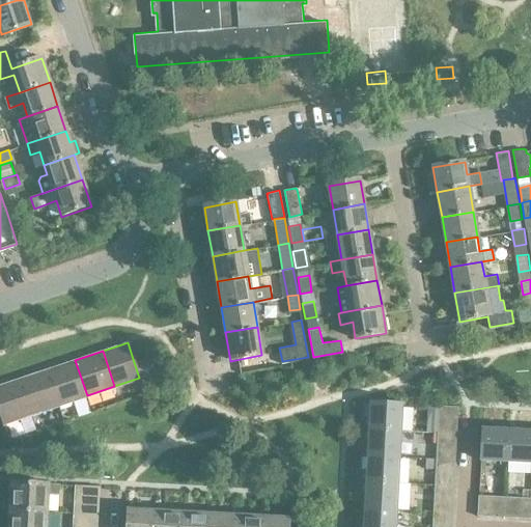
[(150,357),(134,362),(138,372),(155,367),(150,357)]
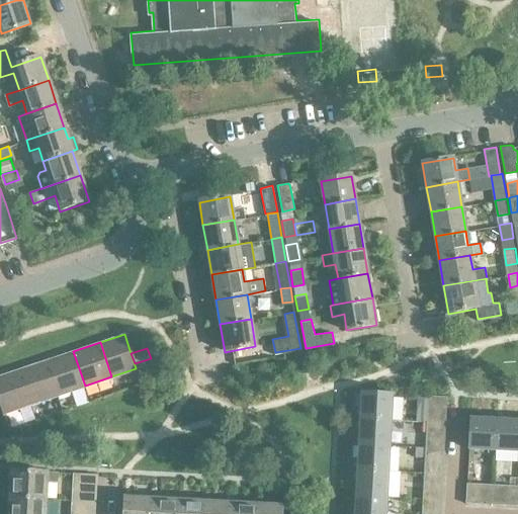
[(73,351),(48,360),(60,395),(85,386),(73,351)]
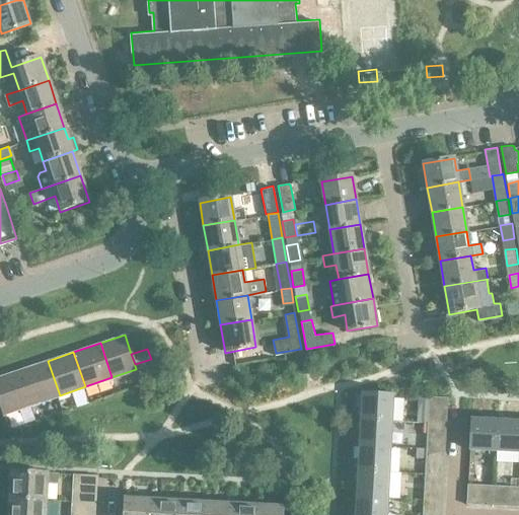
[(60,395),(48,361),(21,370),(32,405),(60,395)]
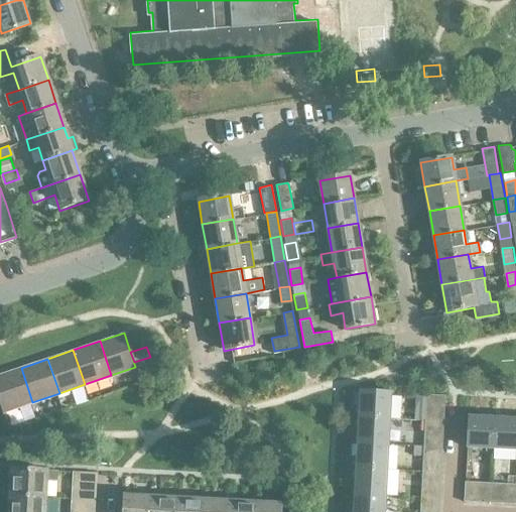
[(32,402),(21,368),(0,374),(0,401),(3,411),(32,402)]
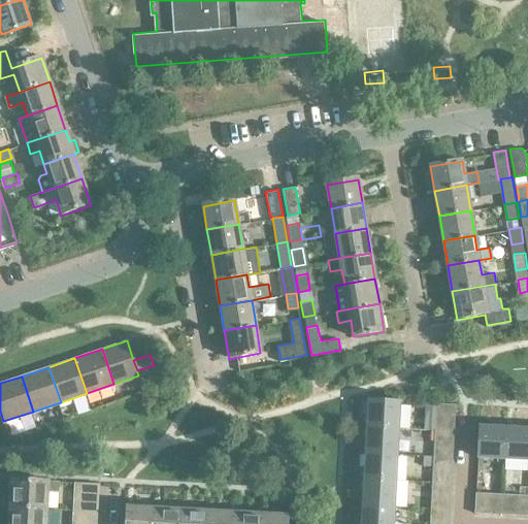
[(369,398),(367,425),(399,427),(400,400),(369,398)]
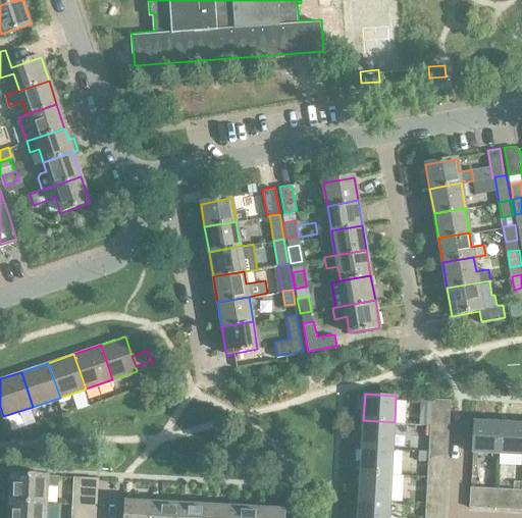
[(431,398),(430,424),(449,424),(451,399),(431,398)]
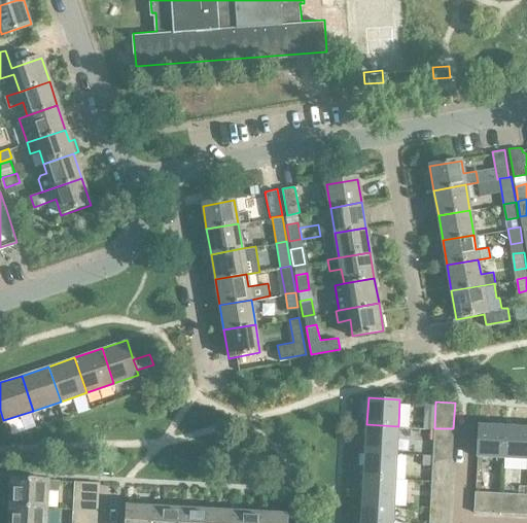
[(366,424),(365,450),(397,452),(398,426),(366,424)]
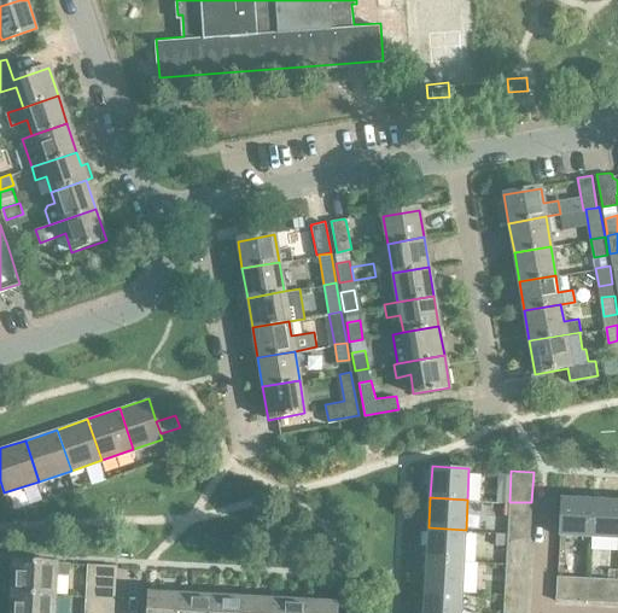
[(592,536),(594,500),(560,497),(559,535),(592,536)]
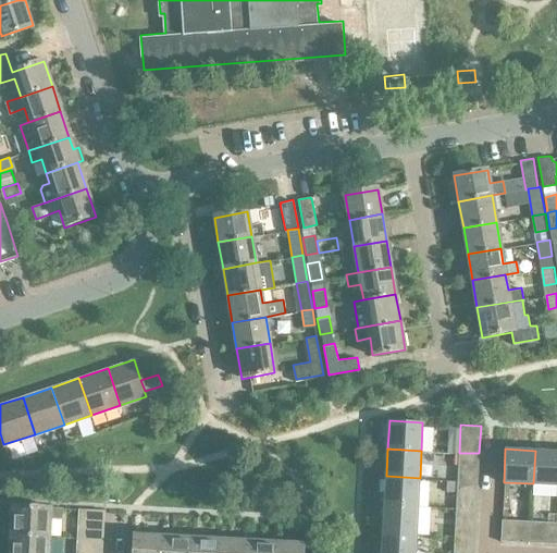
[(556,451),(535,451),(533,483),(556,484),(556,451)]
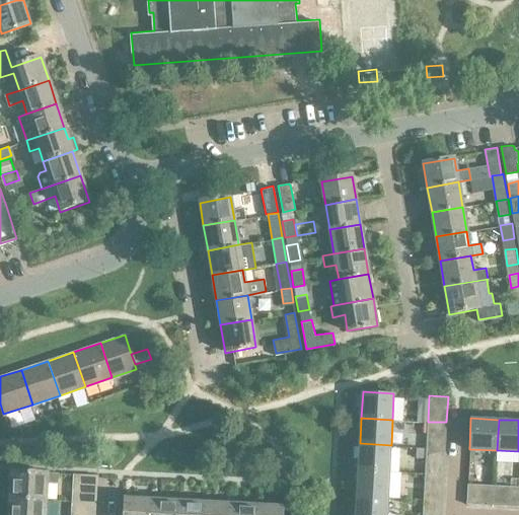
[(428,422),(426,446),(445,447),(446,422),(428,422)]
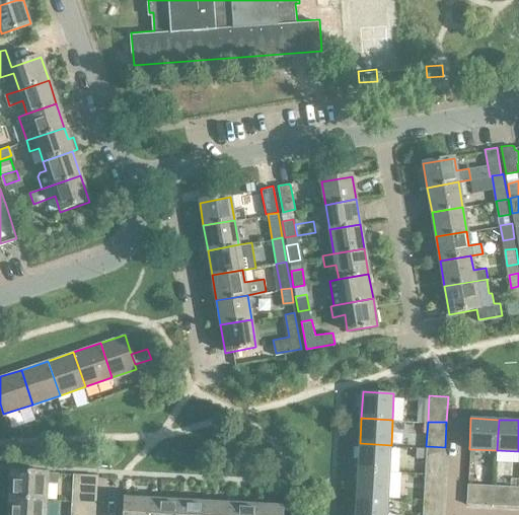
[(391,445),(360,443),(359,468),(389,470),(391,445)]
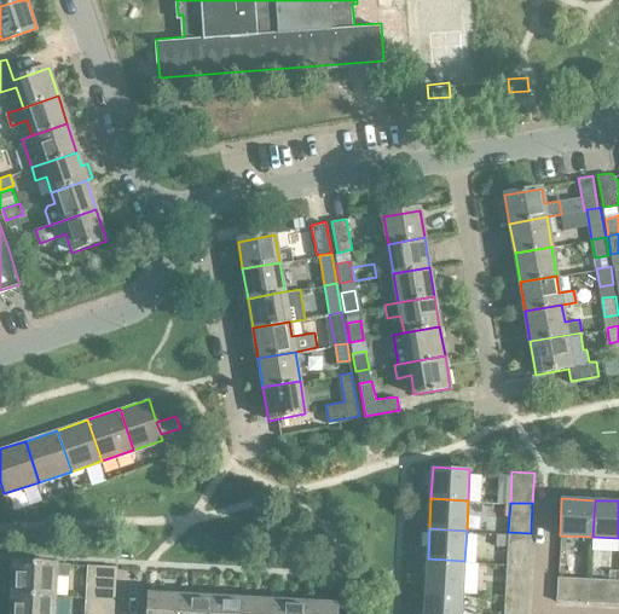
[(508,532),(508,545),(507,562),(528,563),(531,533),(508,532)]
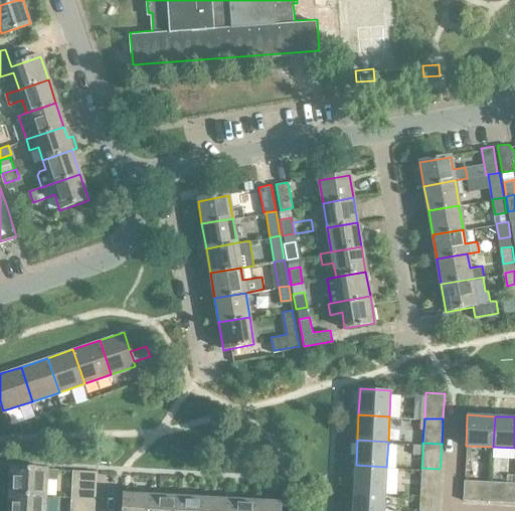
[(356,465),(354,490),(385,492),(386,477),(393,477),(394,467),(386,467),(356,465)]
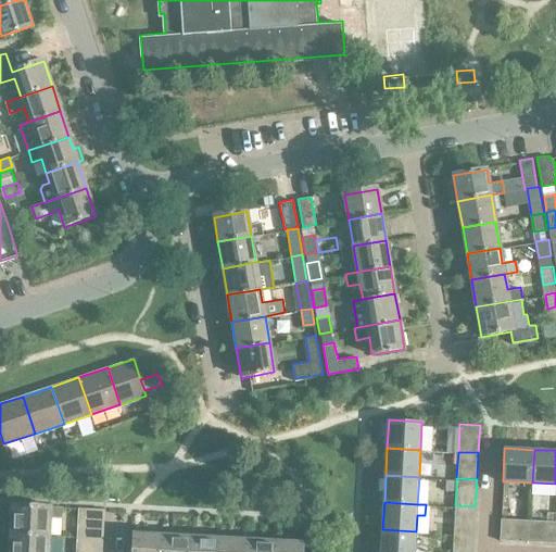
[(12,503),(11,532),(51,535),(52,517),(63,518),(63,506),(12,503)]
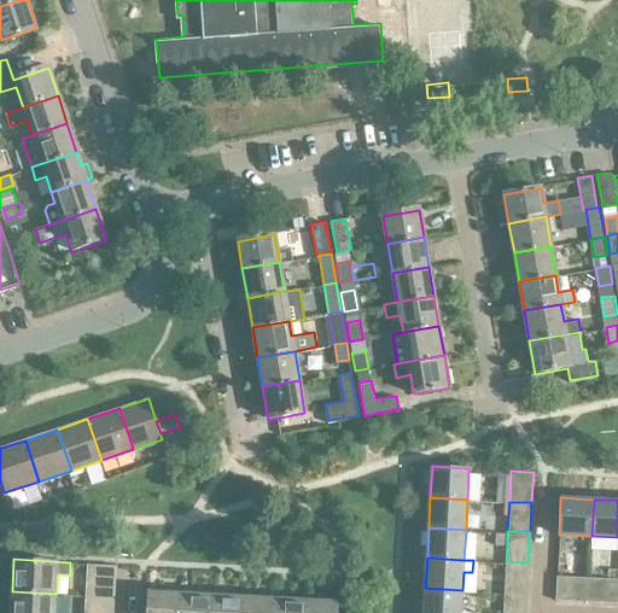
[(506,561),(505,591),(526,593),(528,562),(506,561)]
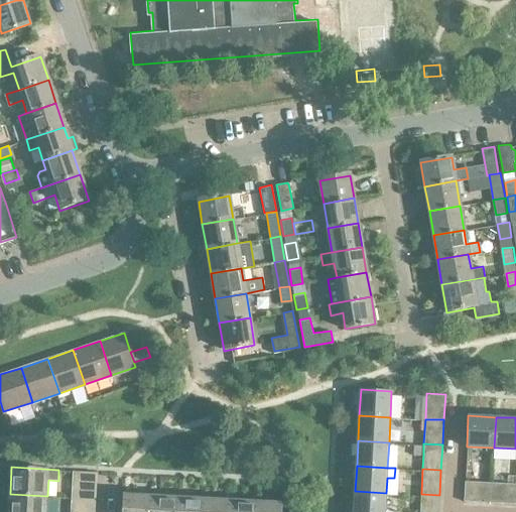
[(71,497),(96,499),(97,472),(73,471),(71,497)]
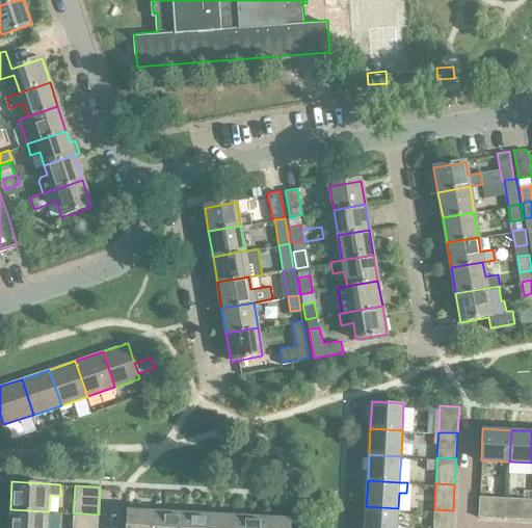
[(507,517),(508,496),(479,495),(478,516),(507,517)]
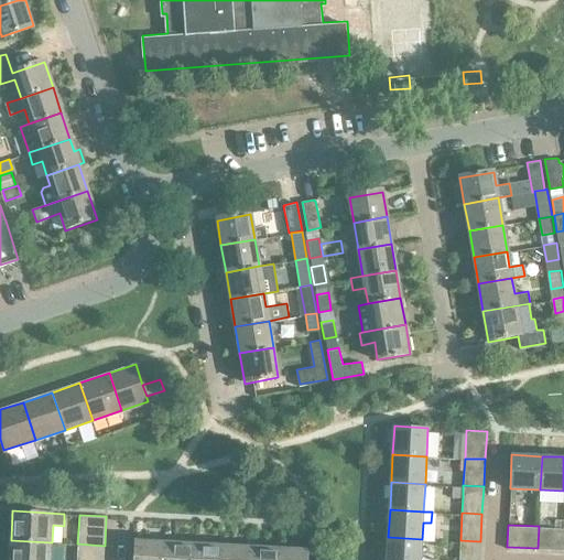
[(552,527),(539,526),(538,548),(551,549),(552,527)]
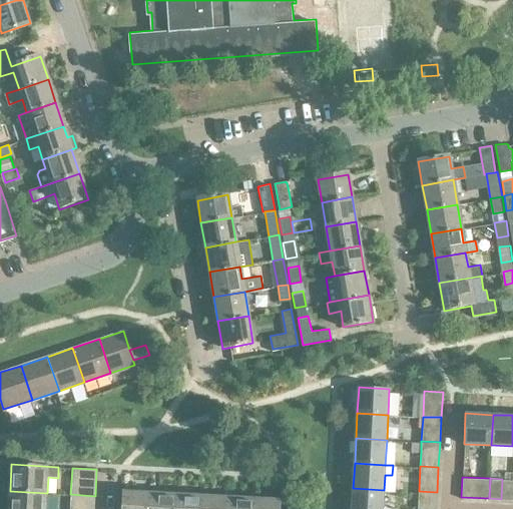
[(353,488),(352,508),(396,508),(397,490),(384,490),(353,488)]
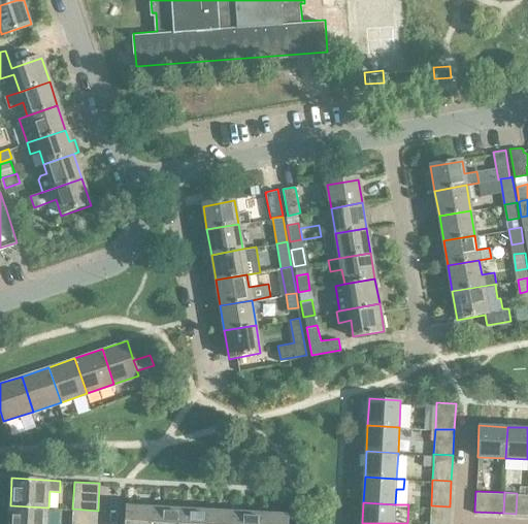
[(46,523),(48,508),(10,505),(8,523),(46,523)]
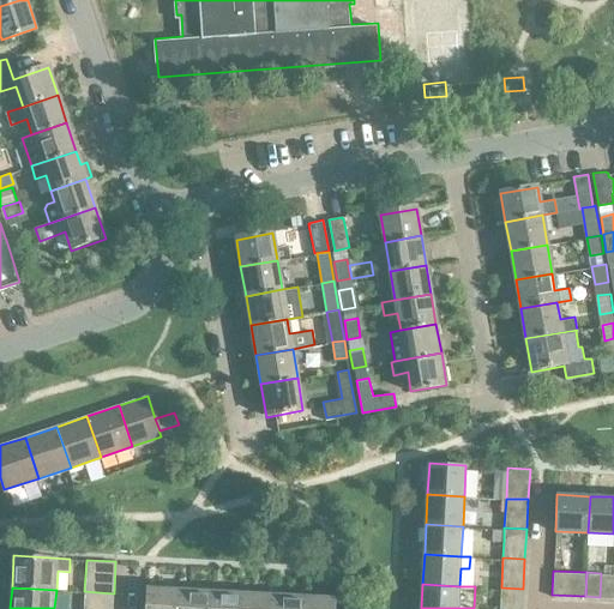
[(178,608),(179,589),(148,588),(145,608),(178,608)]
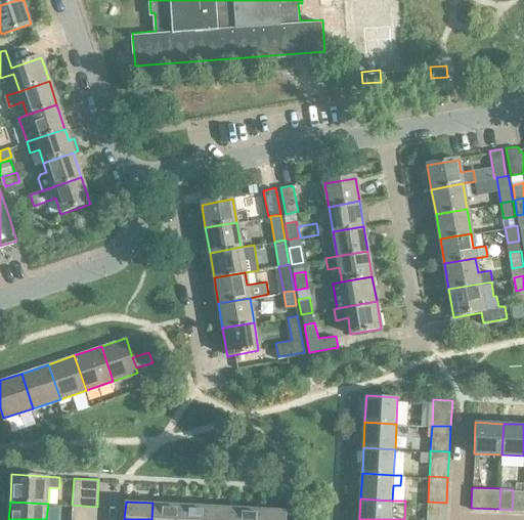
[(428,502),(426,519),(444,519),(446,503),(428,502)]
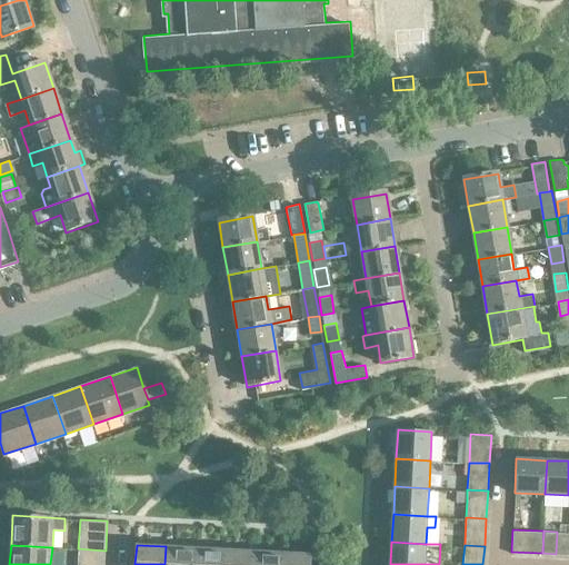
[(166,546),(165,564),(193,564),(195,548),(166,546)]
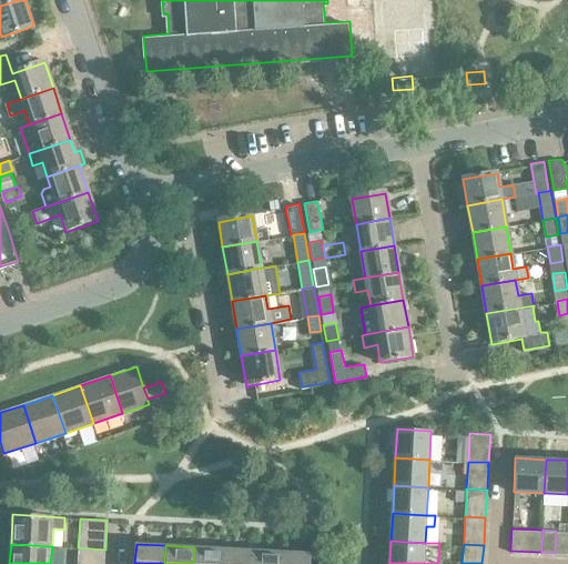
[(104,563),(105,550),(78,547),(77,563),(104,563)]
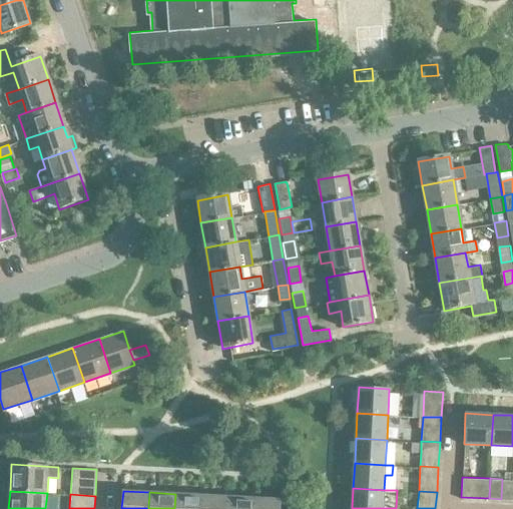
[(175,494),(174,508),(200,508),(201,495),(175,494)]
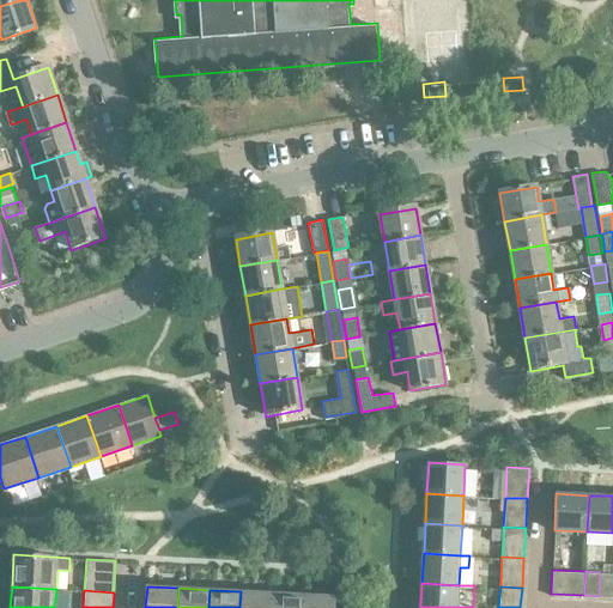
[(271,607),(272,593),(241,591),(240,607),(271,607)]
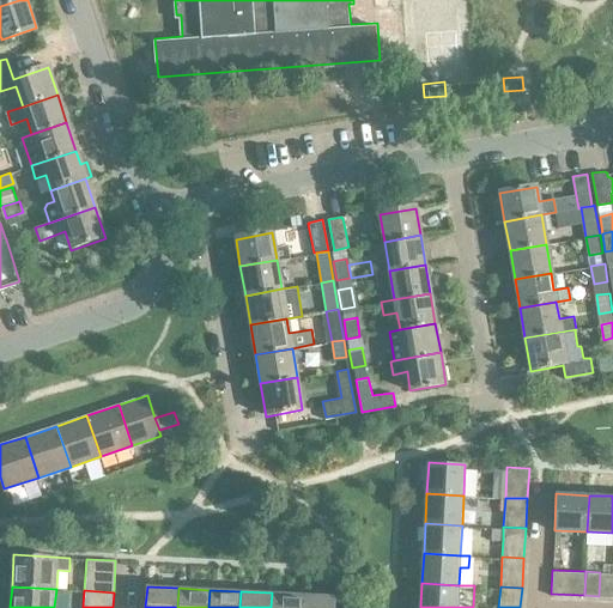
[(302,607),(303,595),(272,593),(271,607),(302,607)]
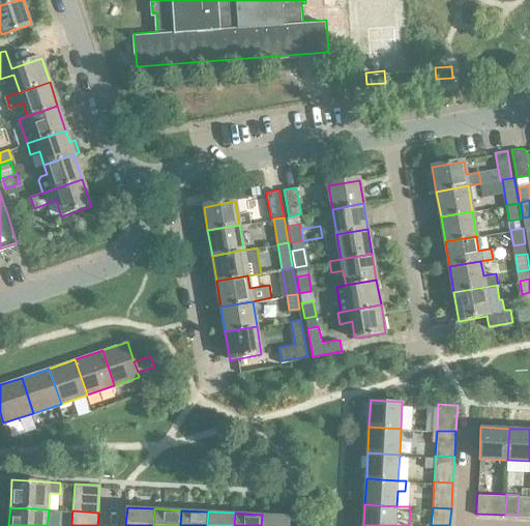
[(262,515),(261,525),(289,525),(290,516),(262,515)]
